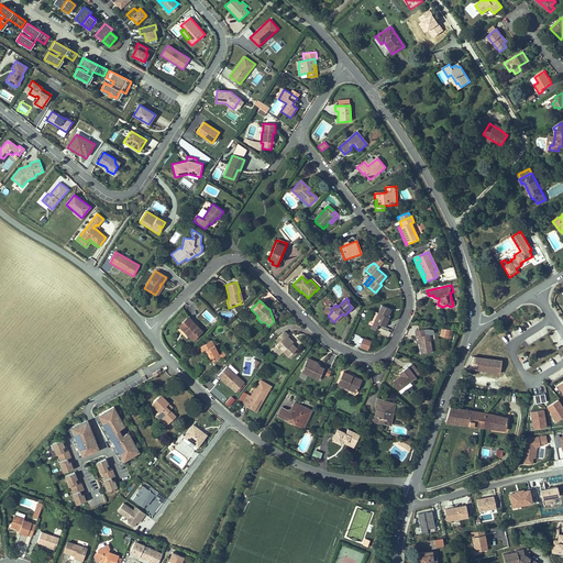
[(378,324),(385,328),(387,322),(389,319),(387,318),(390,310),(382,306),(378,312),(374,310),(370,321),(374,323),(371,329),(375,331),(378,324)]
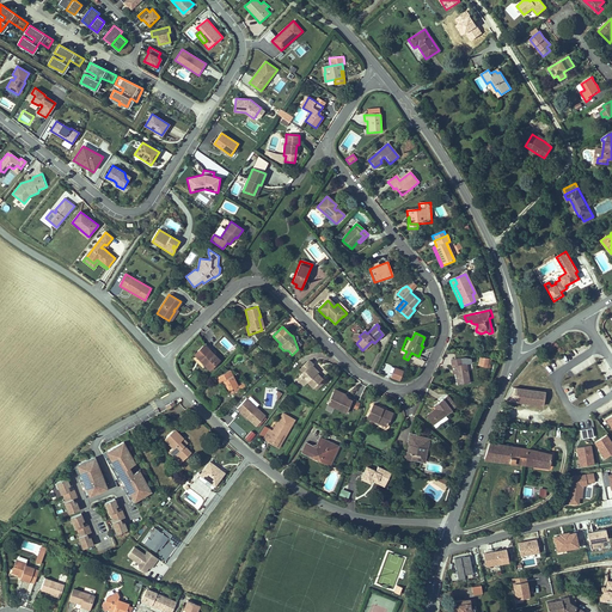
[(230,348),(232,344),(225,337),(221,341),(230,348)]
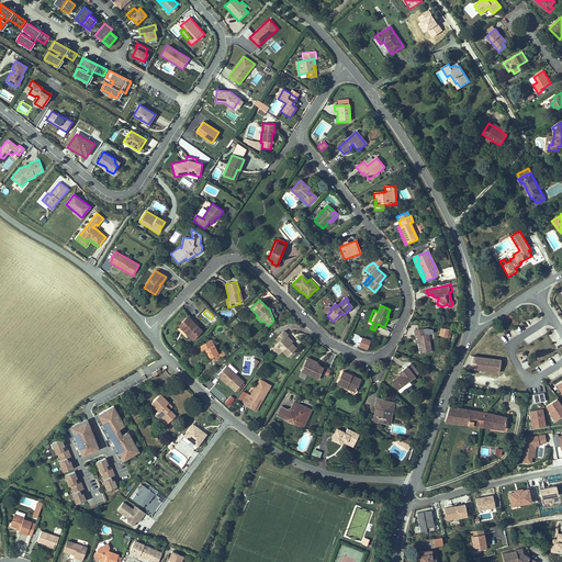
[(341,313),(333,322),(334,323),(338,318),(343,314),(341,313)]
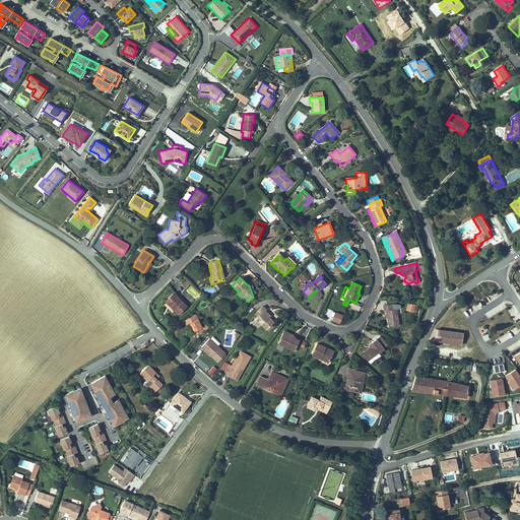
[(187,306),(174,293),(166,300),(171,306),(170,307),(178,314),(187,306)]
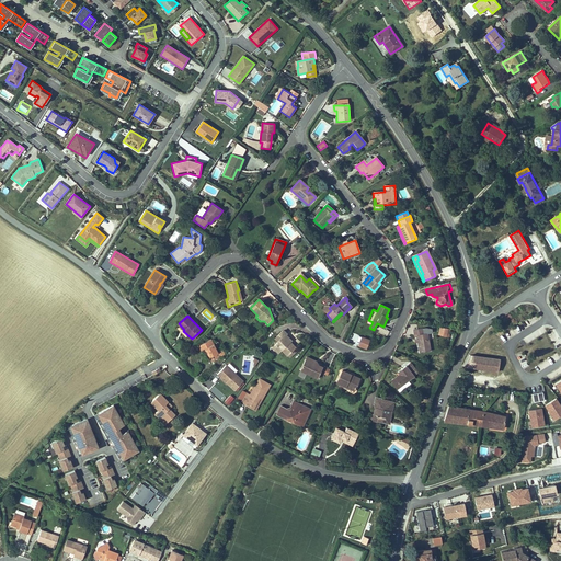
[(413,335),(416,335),(418,342),(420,353),(431,352),(427,333),(424,334),(423,328),(413,330),(413,335)]
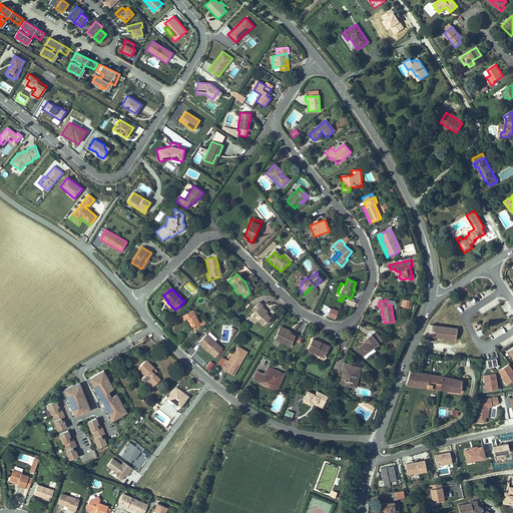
[(259,304),(250,311),(253,314),(253,316),(250,319),(254,323),(257,321),(263,327),(270,320),(265,314),(262,312),(264,310),(261,307),(262,306),(259,304)]
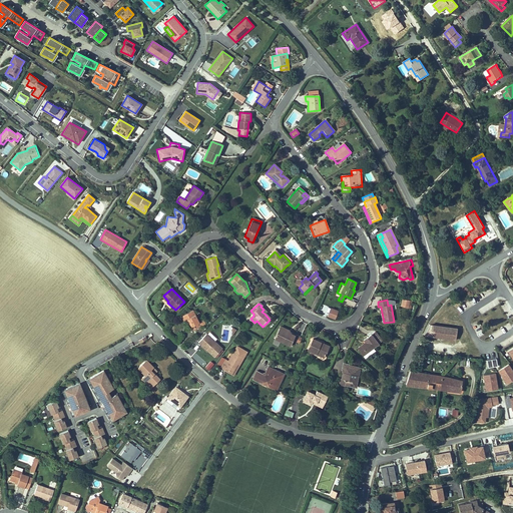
[(339,311),(331,308),(328,317),(336,319),(339,311)]
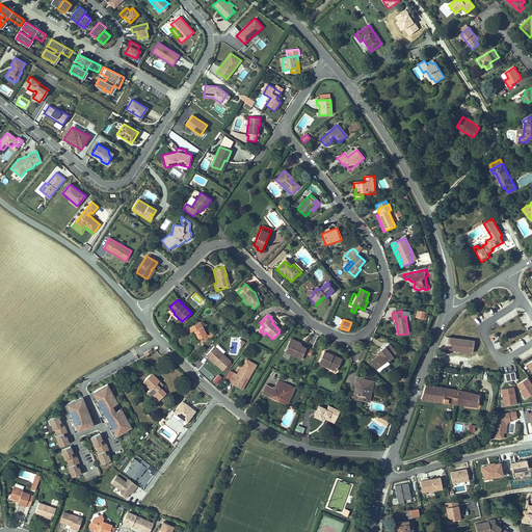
[(201,322),(189,328),(192,335),(195,334),(198,339),(197,339),(200,343),(207,340),(205,336),(207,335),(201,322)]
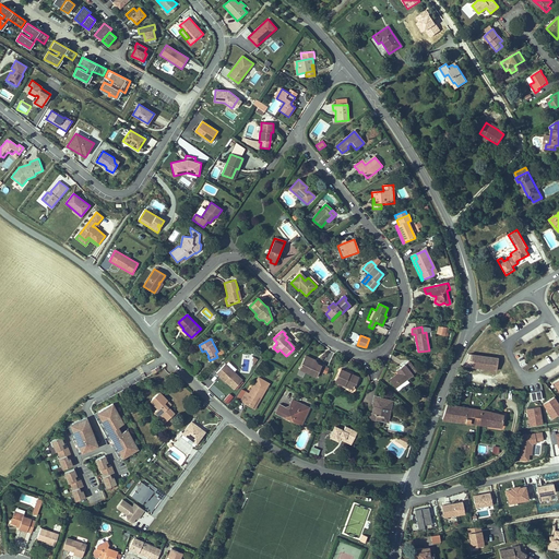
[(462,365),(463,365),(496,370),(498,358),(470,353),(462,365)]
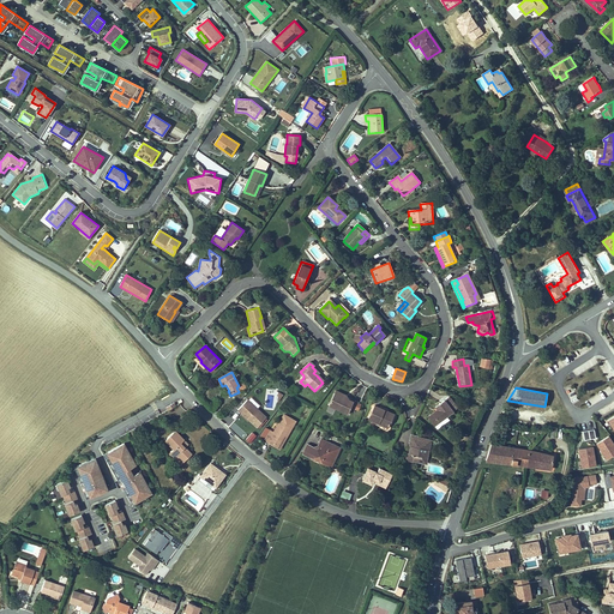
[(335,392),(329,405),(348,414),(354,402),(345,398),(347,396),(341,392),(339,395),(335,392)]
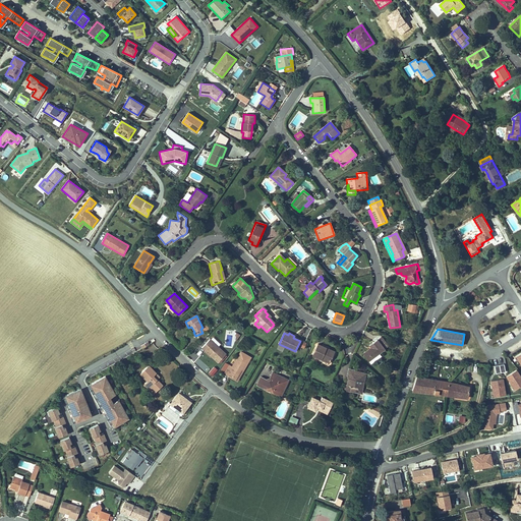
[(368,350),(363,354),(371,364),(379,358),(377,355),(387,347),(380,338),(369,345),(371,347),(370,348),(370,349),(369,350),(368,350)]
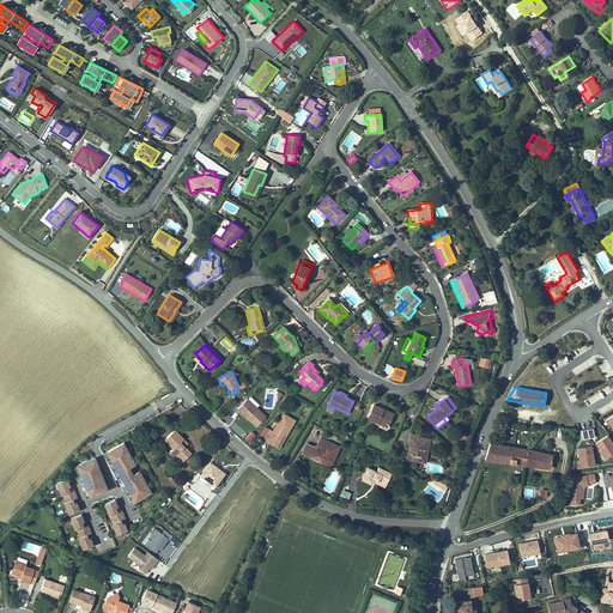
[(266,417),(247,399),(237,408),(247,418),(249,416),(250,417),(249,418),(258,425),(266,417)]
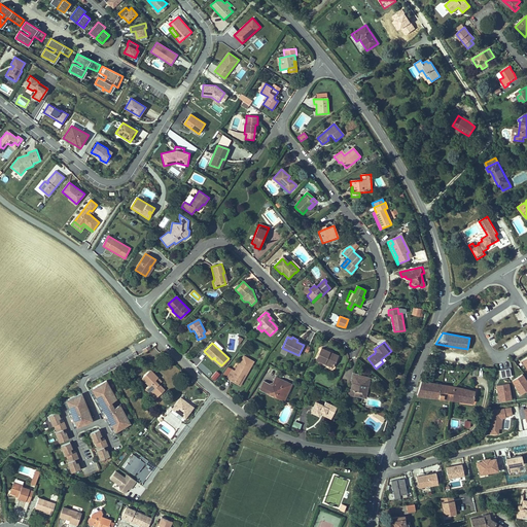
[(321,348),(316,360),(332,367),(337,358),(328,354),(329,352),(323,349),(321,348)]
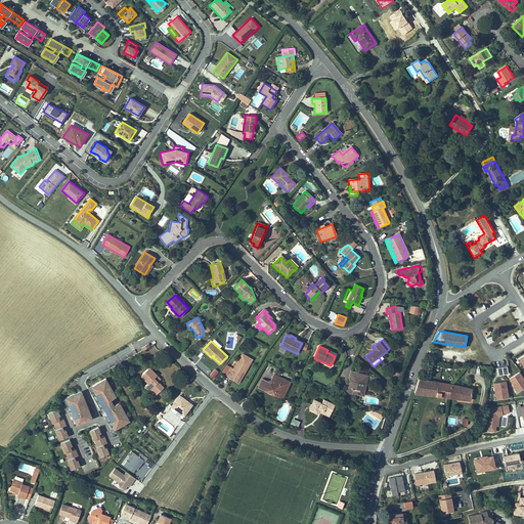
[(221,374),(233,381),(234,379),(238,381),(241,376),(243,377),(252,360),(242,354),(233,369),(226,365),(221,374)]
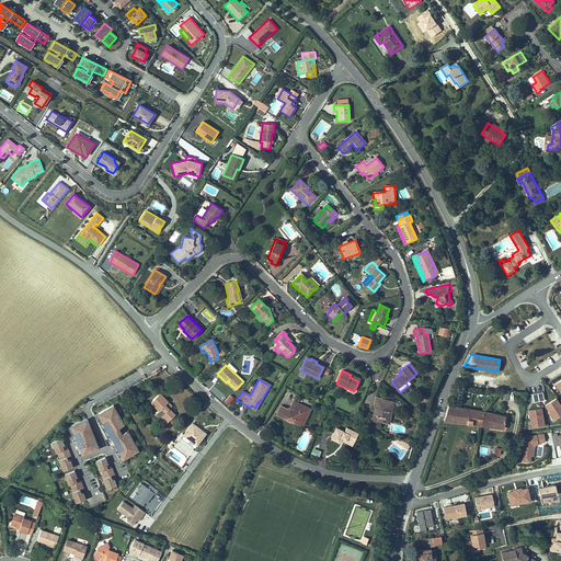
[(228,380),(226,382),(235,390),(236,389),(228,382),(229,381),(228,380)]
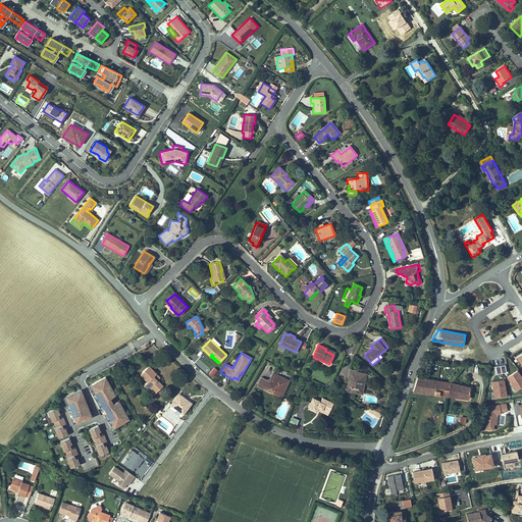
[(492,360),(494,366),(507,363),(505,357),(492,360)]
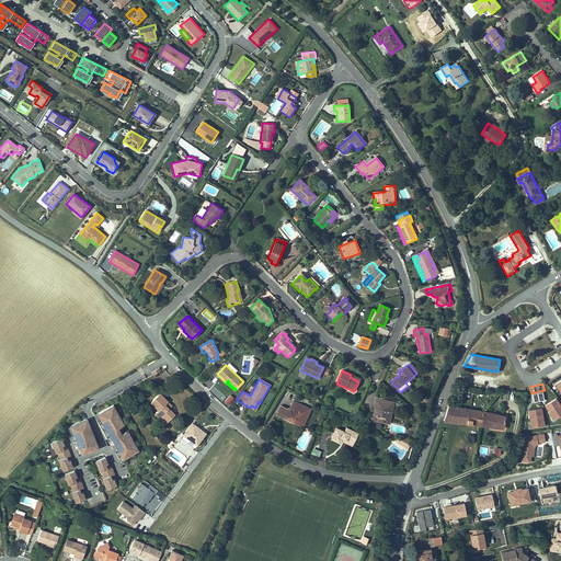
[(535,401),(545,399),(542,391),(533,393),(535,401)]
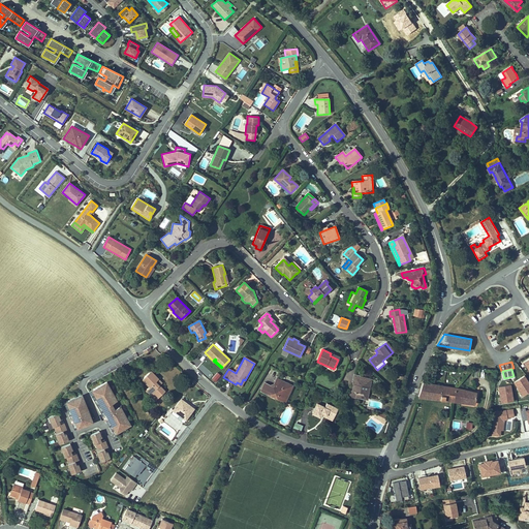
[(162,382),(151,371),(142,379),(149,386),(145,391),(155,401),(165,392),(159,385),(162,382)]
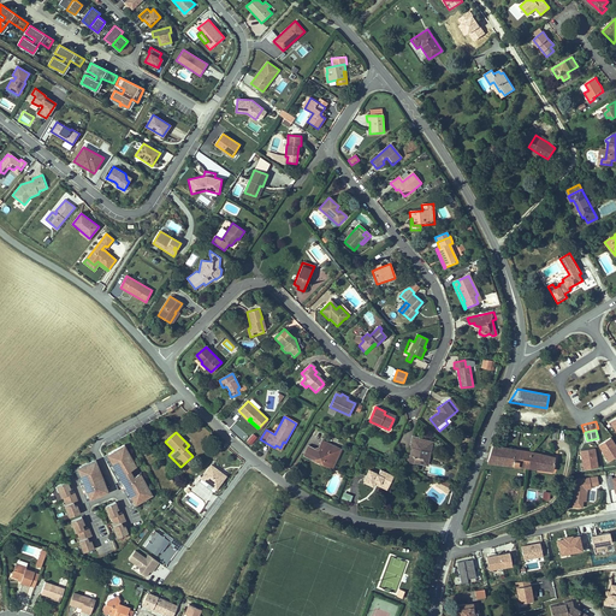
[(252,443),(258,436),(253,432),(246,439),(252,443)]
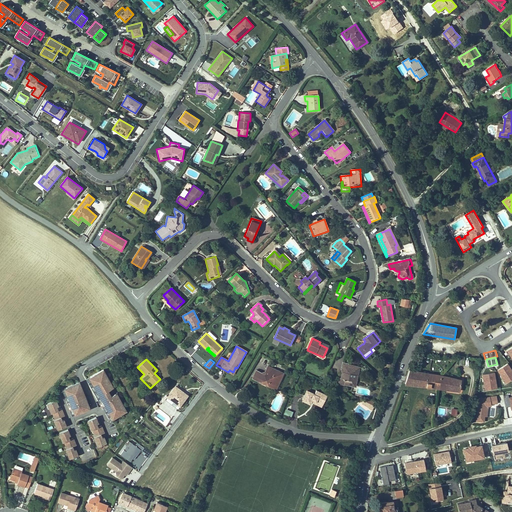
[(497,369),(505,382),(511,378),(511,369),(508,363),(497,369)]
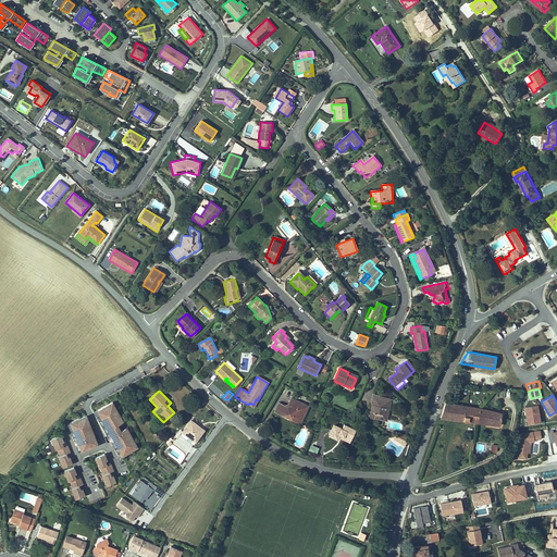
[(386,398),(379,396),(378,399),(372,398),(371,404),(372,404),(371,408),(372,409),(372,411),(371,411),(369,411),(368,417),(374,419),(374,418),(381,419),(382,415),(387,416),(388,410),(386,410),(387,408),(388,408),(390,408),(391,404),(386,403),(386,398)]
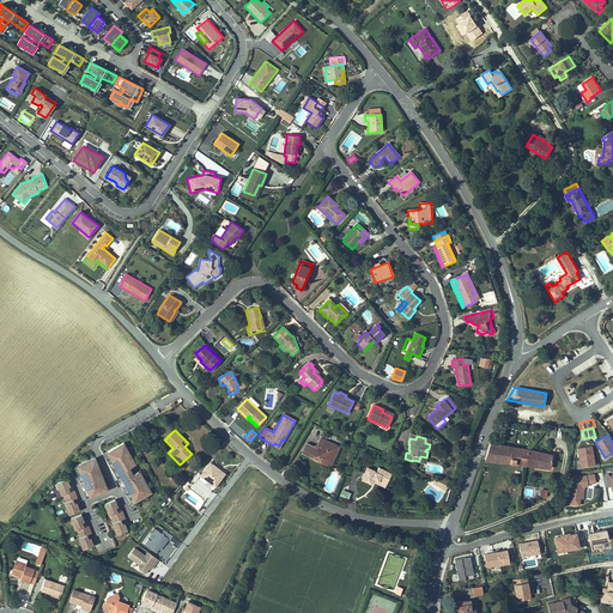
[(321,460),(332,465),(340,449),(321,439),(316,448),(314,448),(307,444),(303,450),(313,455),(313,459),(319,461),(321,460)]
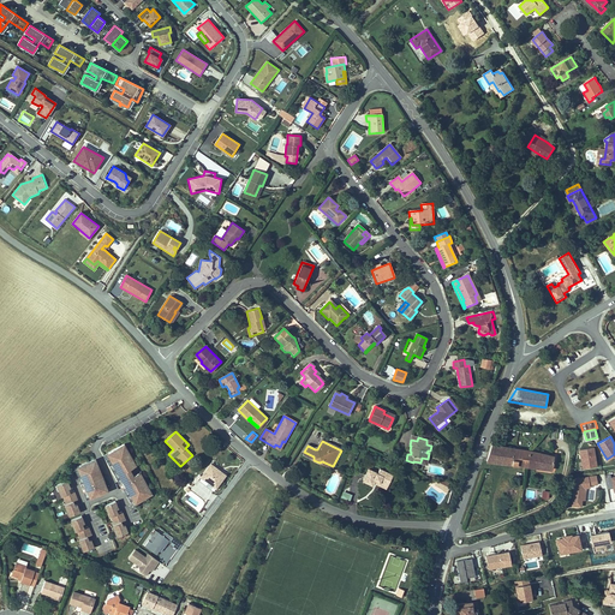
[(125,445),(108,454),(113,461),(109,464),(123,488),(124,488),(129,499),(132,496),(136,503),(153,495),(144,479),(143,481),(139,473),(135,477),(131,470),(136,467),(132,461),(133,460),(125,445)]
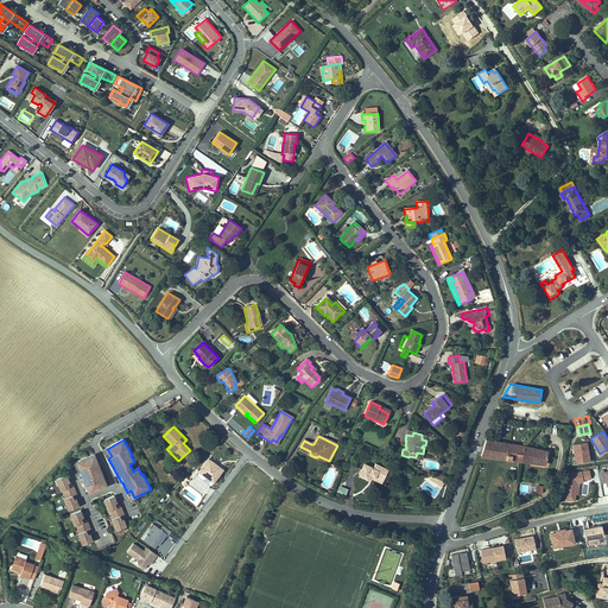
[(507,461),(511,443),(488,439),(482,457),(507,461)]
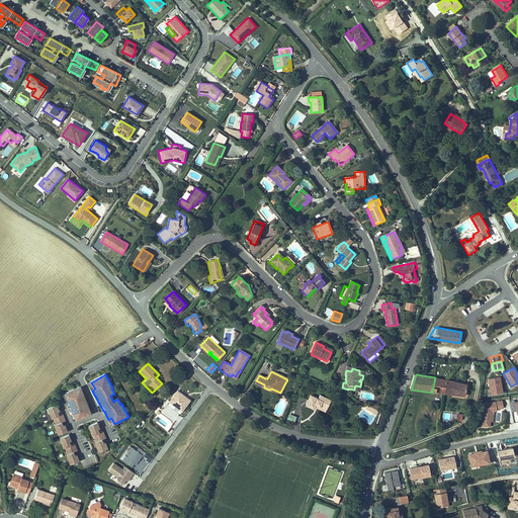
[(501,376),(488,378),(491,395),(504,392),(501,376)]
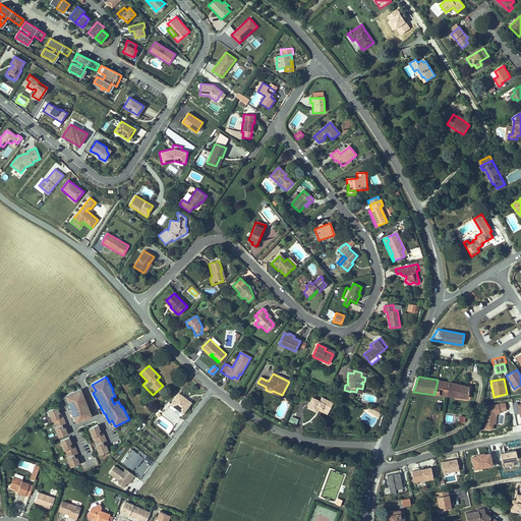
[(438,380),(435,395),(449,397),(451,382),(438,380)]
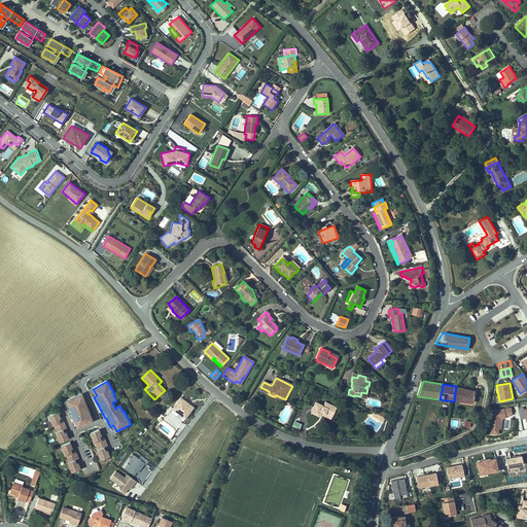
[(456,386),(454,401),(475,403),(477,391),(456,386)]
